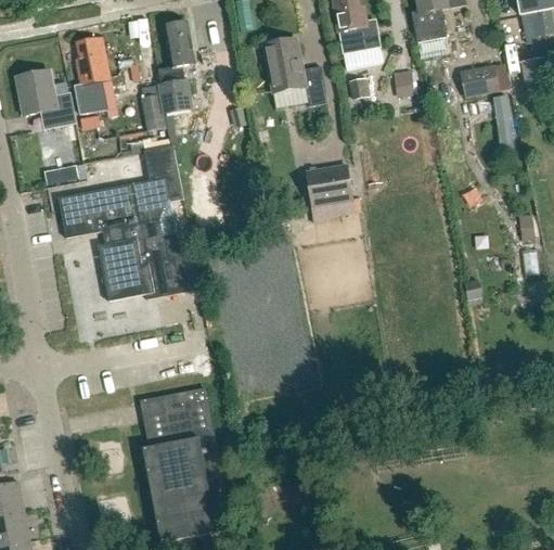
[(359,5),(358,0),(331,0),(337,30),(339,29),(343,51),(378,45),(374,18),(365,20),(363,5),(359,5)]
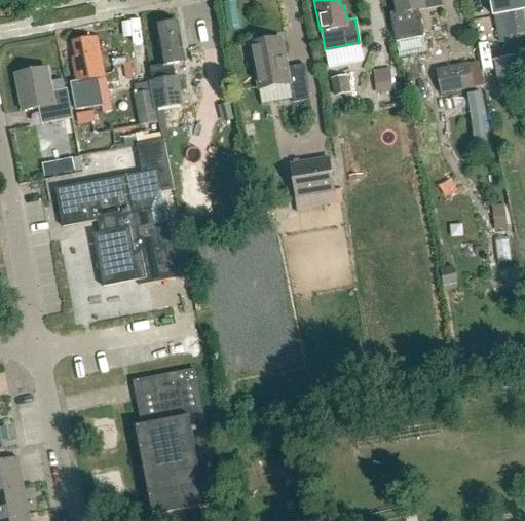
[(396,0),(397,6),(388,7),(394,35),(420,30),(416,7),(441,2),(441,0),(396,0)]
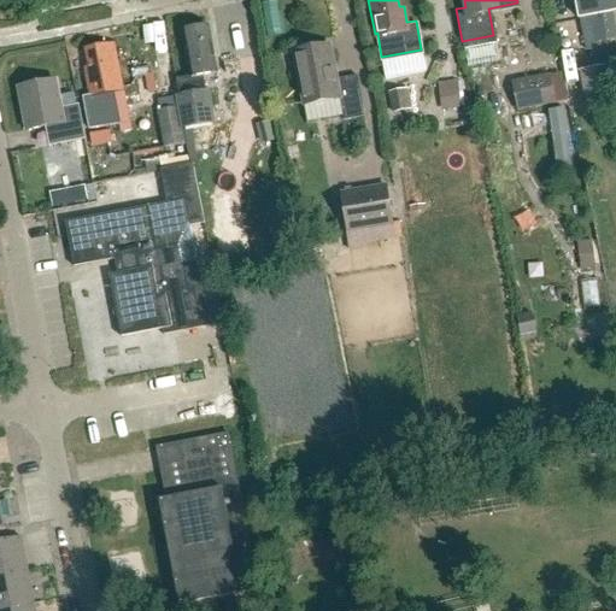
[(578,15),(580,15),(586,45),(591,45),(594,64),(609,60),(610,60),(605,36),(598,0),(575,0),(578,15)]
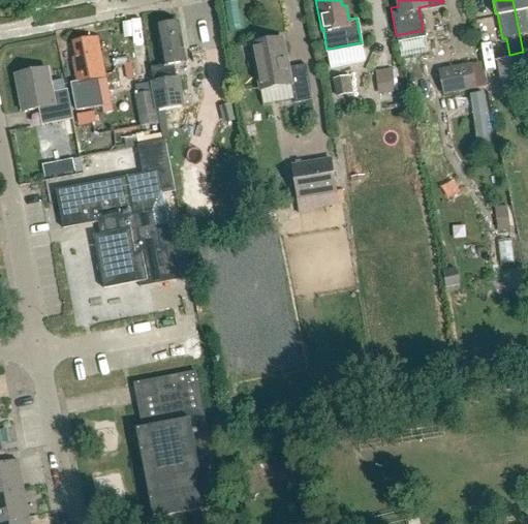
[(513,0),(519,31),(527,29),(527,28),(524,7),(527,5),(527,0),(513,0)]
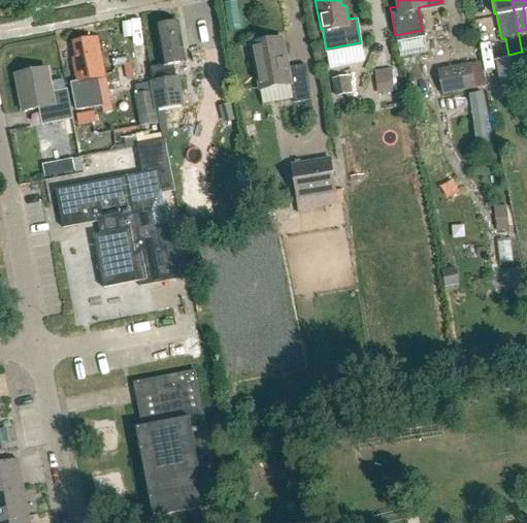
[(168,21),(168,19),(159,21),(159,23),(156,23),(159,40),(157,41),(158,50),(160,50),(162,58),(150,61),(158,106),(182,102),(174,62),(186,60),(178,20),(168,21)]
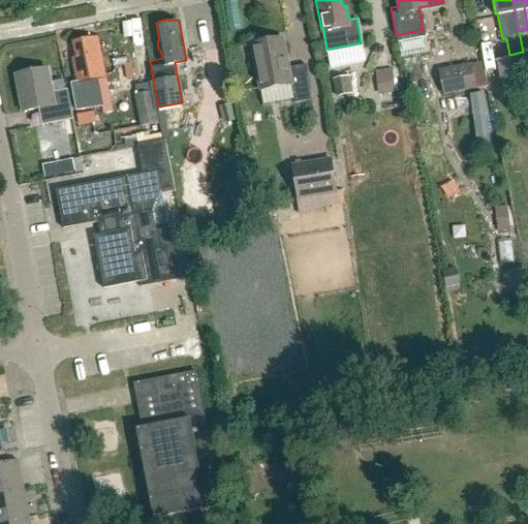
[(288,64),(283,34),(251,40),(260,88),(290,82),(293,100),(312,96),(306,61),(288,64)]
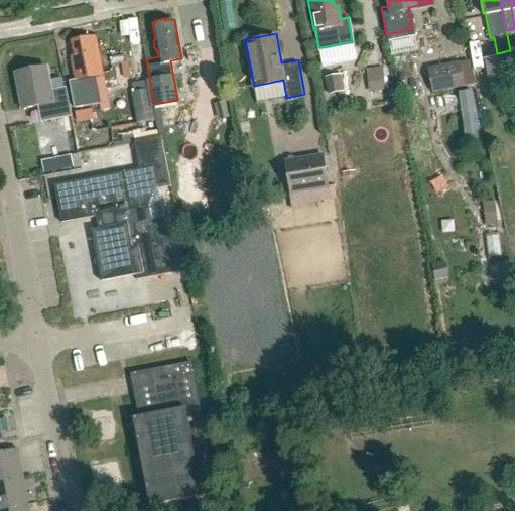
[(90,42),(89,35),(72,38),(75,52),(72,53),(77,78),(71,79),(75,99),(96,95),(92,74),(103,72),(97,41),(90,42)]
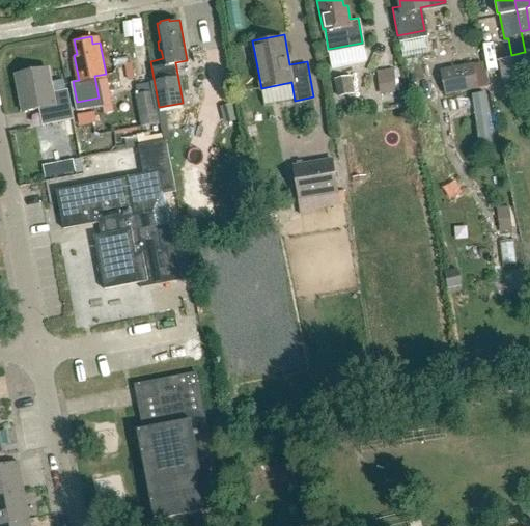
[(524,54),(524,52),(511,55),(498,57),(502,82),(514,80),(529,77),(524,54)]
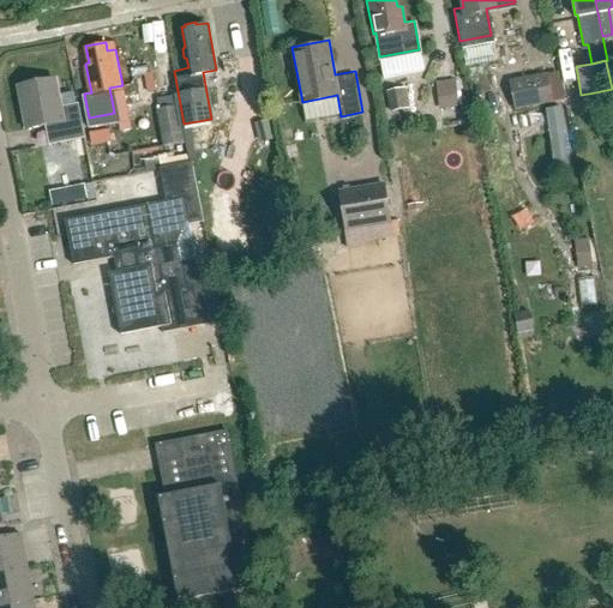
[(514,106),(552,98),(546,68),(509,76),(514,106)]
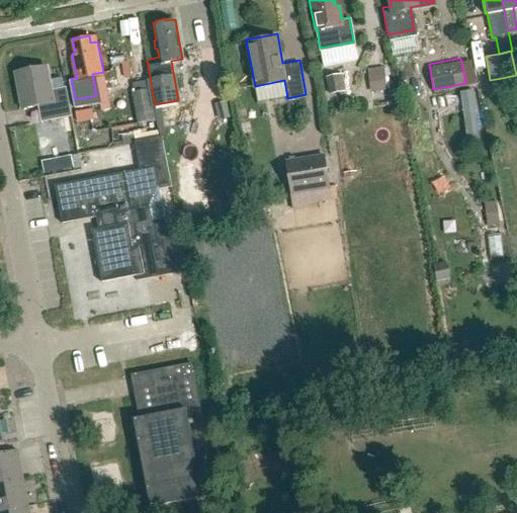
[(367,85),(384,84),(382,62),(366,63),(367,85)]
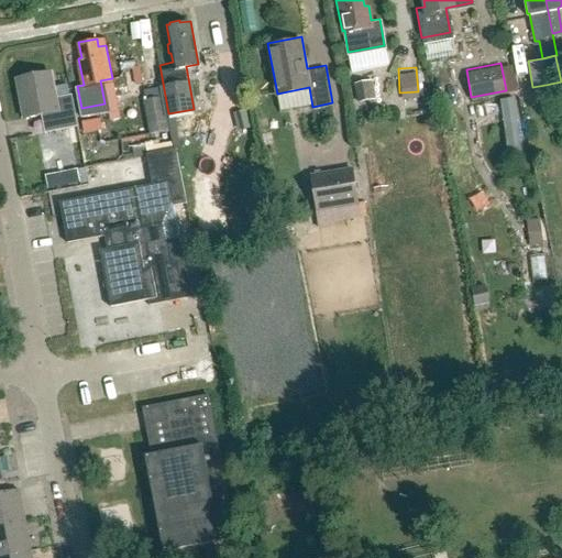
[(54,97),(48,70),(15,77),(23,116),(50,111),(53,129),(76,124),(70,94),(54,97)]
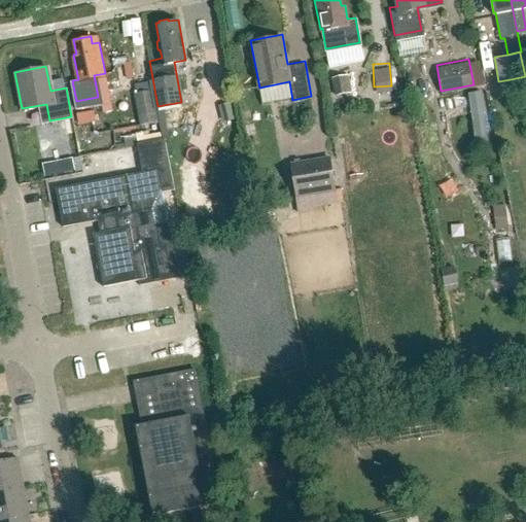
[(138,123),(156,119),(151,87),(133,91),(138,123)]
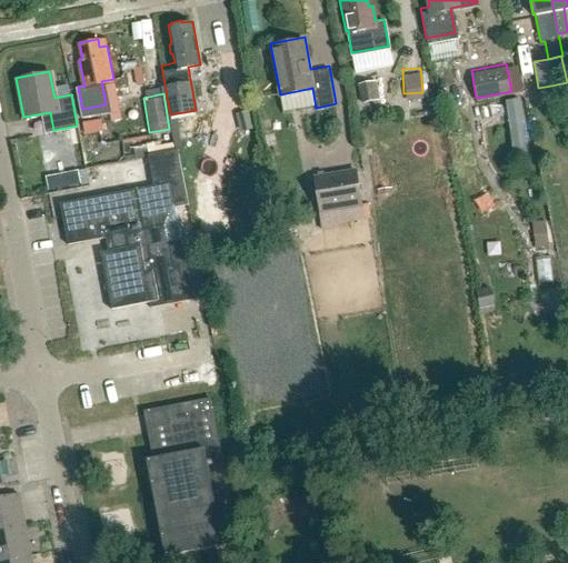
[(520,94),(505,97),(512,154),(528,152),(520,94)]
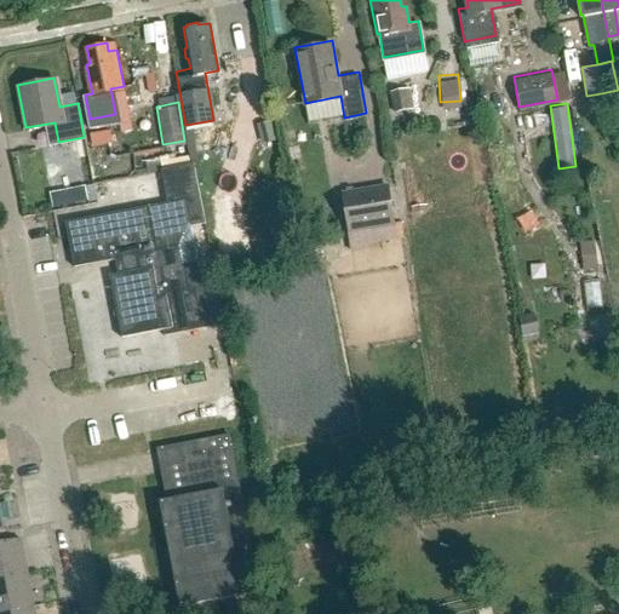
[(204,222),(193,161),(160,167),(160,168),(165,168),(171,200),(147,205),(64,221),(73,265),(120,256),(122,270),(109,274),(121,336),(162,327),(164,334),(210,325),(196,256),(182,258),(179,245),(194,242),(190,224),(204,222)]
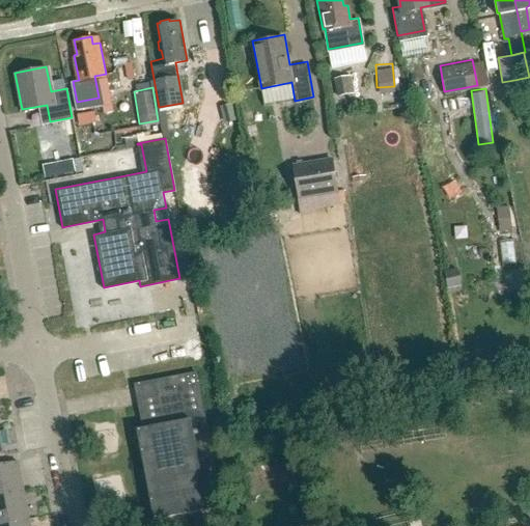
[(331,155),(294,161),(299,195),(336,190),(331,155)]
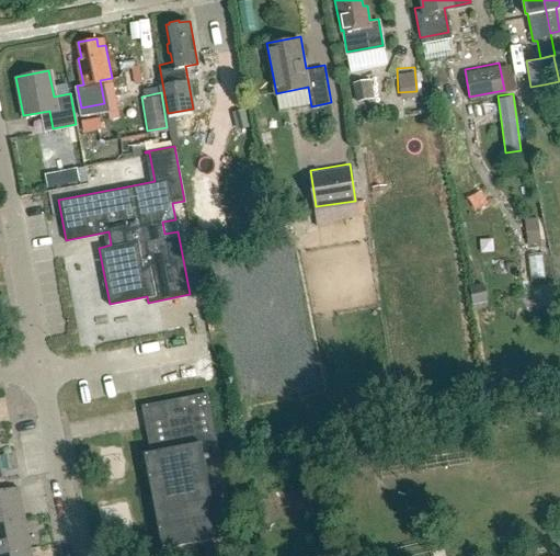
[(52,184),(80,180),(78,165),(49,169),(52,184)]
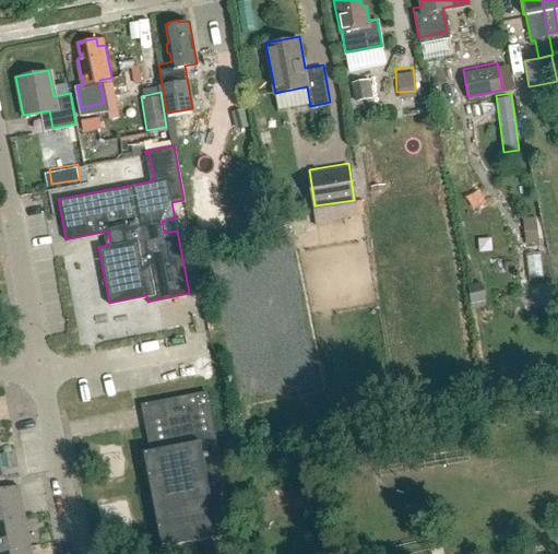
[(163,545),(217,534),(213,510),(229,507),(206,390),(145,402),(155,449),(145,451),(163,545)]
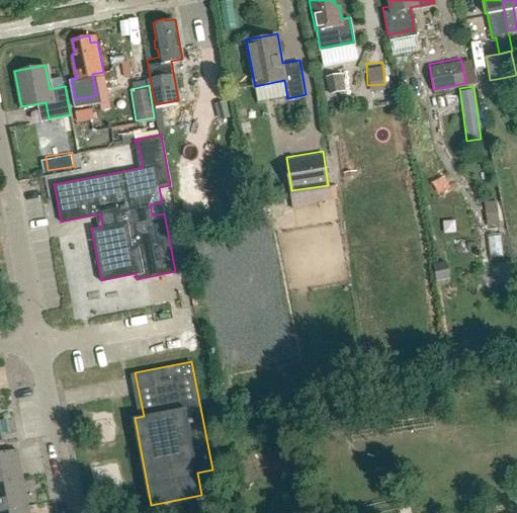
[(0,480),(21,477),(16,448),(0,450),(0,480)]
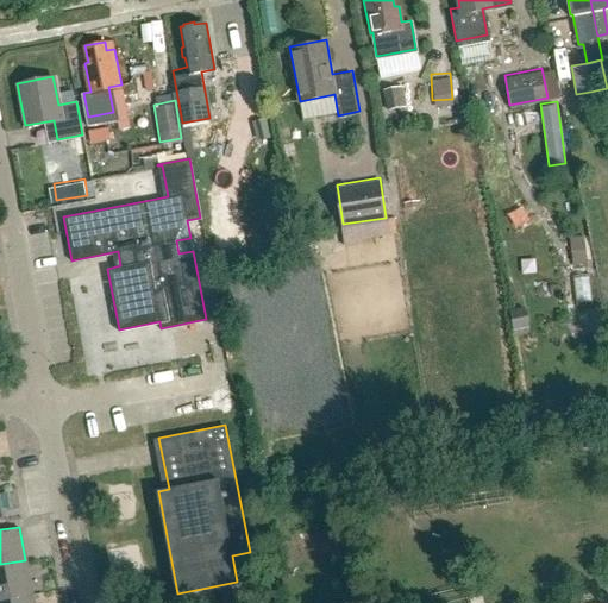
[(0,597),(31,592),(25,560),(0,564),(0,597)]
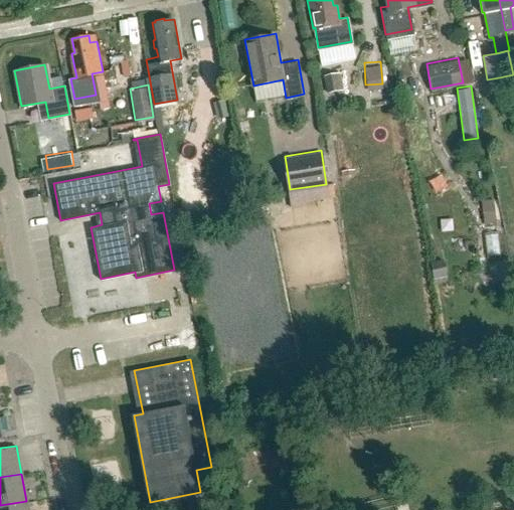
[(0,509),(27,509),(26,501),(0,505),(0,509)]
